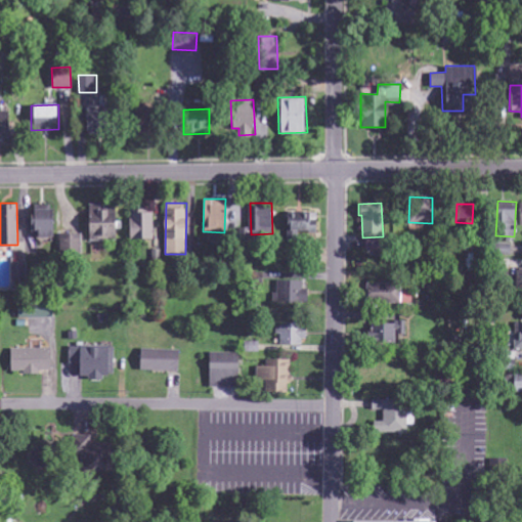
[(30,230),(34,229),(35,237),(55,236),(54,205),(29,206),(30,230)]
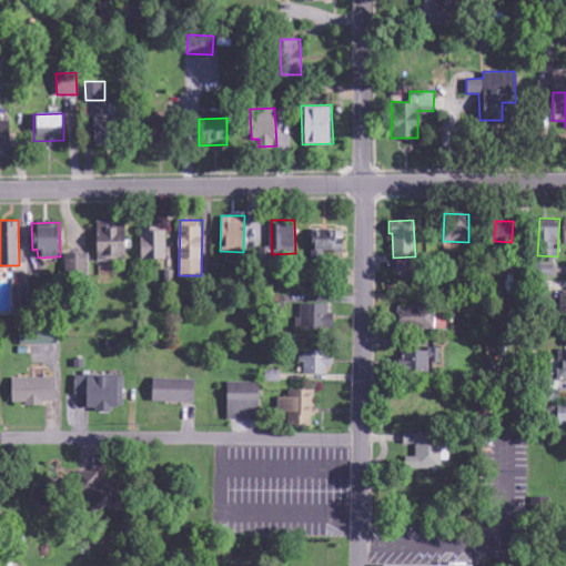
[(94,259),(127,259),(127,222),(94,222),(94,259)]
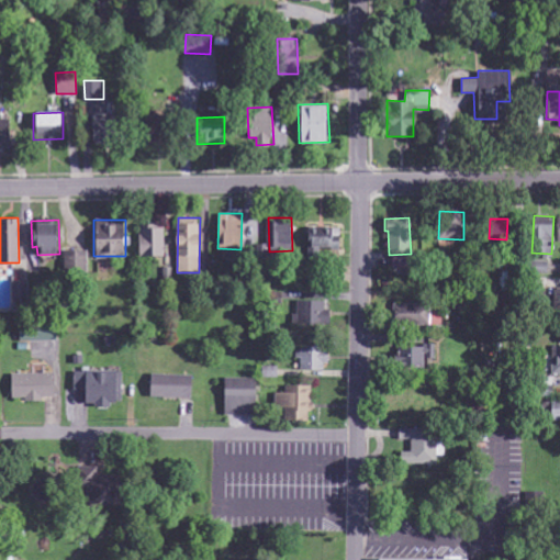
[(138,256),(166,256),(165,225),(137,225),(138,256)]
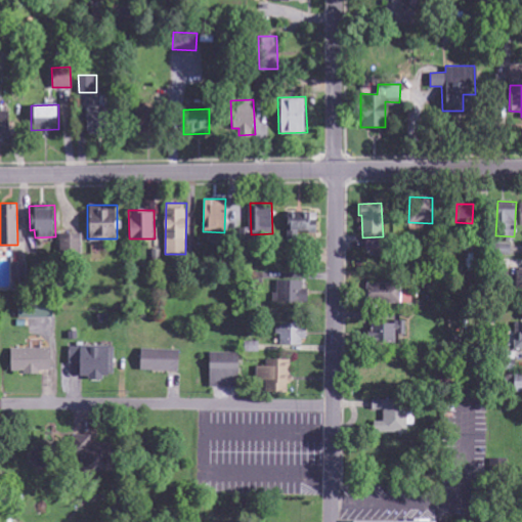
[(316,212),(286,212),(286,229),(299,229),(299,234),(316,233),(316,212)]
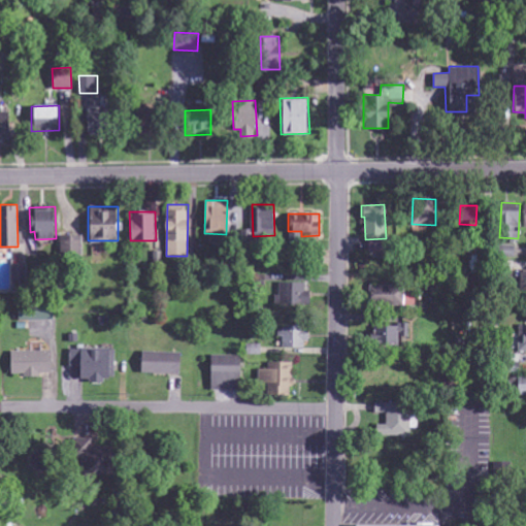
[(81,234),(60,235),(60,256),(81,256),(81,234)]
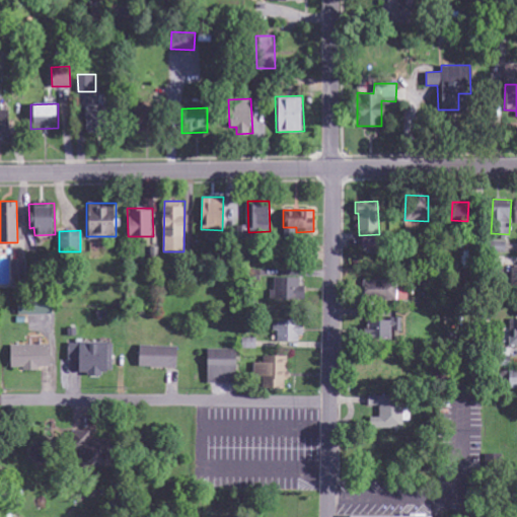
[(506,250),(506,239),(490,239),(490,251),(506,250)]
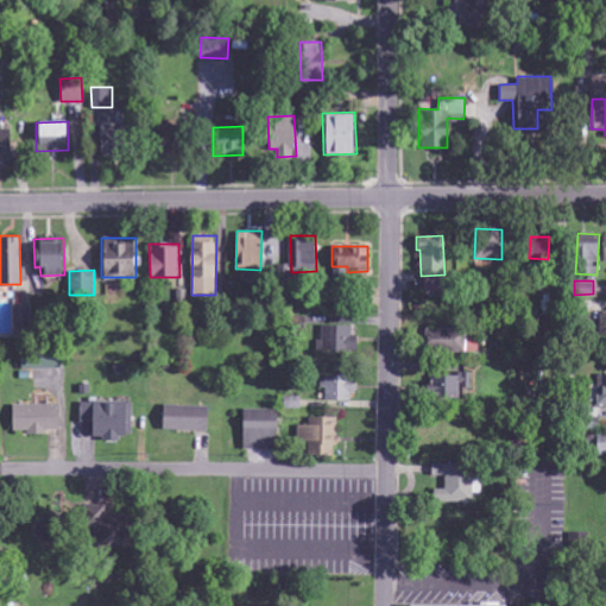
[(322,351),(353,352),(354,326),(323,324),(322,351)]
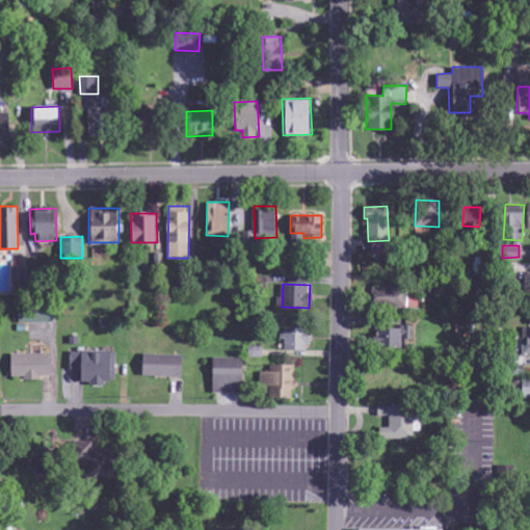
[(53,312),(20,311),(20,320),(53,321),(53,312)]
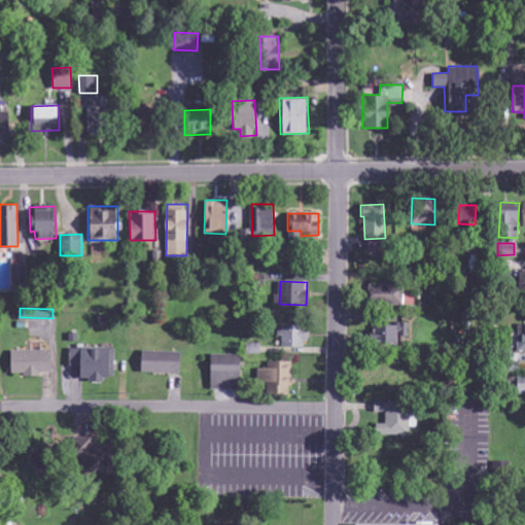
[(408,335),(408,322),(398,322),(398,325),(373,325),(373,344),(398,344),(398,335),(408,335)]
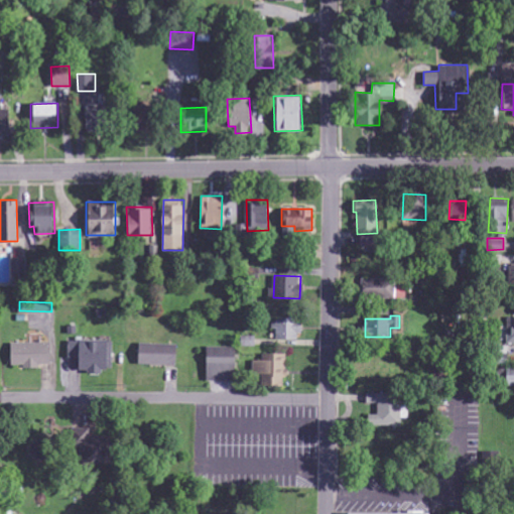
[(298,339),(299,317),(272,317),(272,329),(275,330),(275,339),(298,339)]
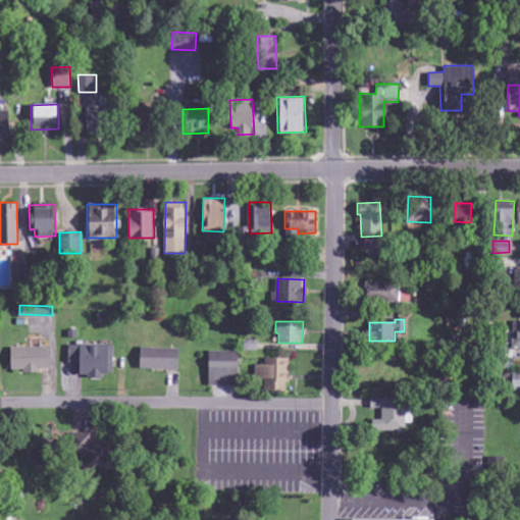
[(113,372),(113,344),(68,343),(68,361),(76,361),(76,375),(102,375),(102,372),(113,372)]
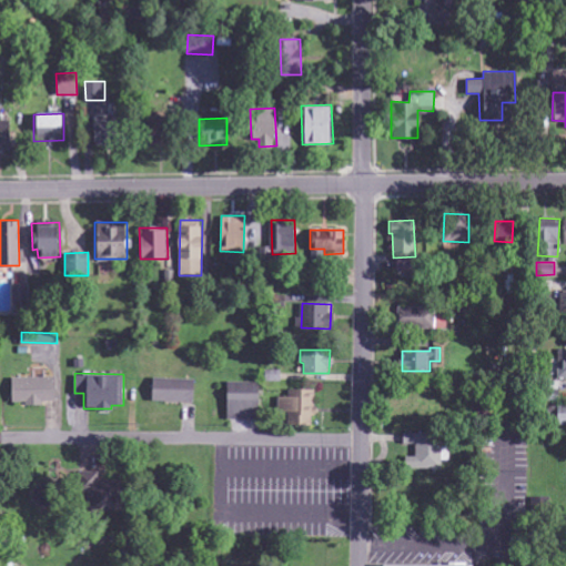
[(54,402),(53,375),(10,376),(11,401),(24,401),(24,403),(54,402)]
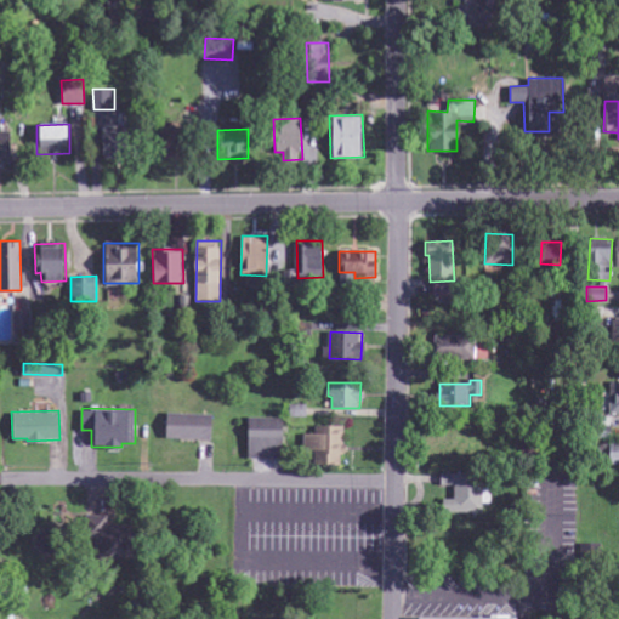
[(211,414),(166,412),(165,437),(210,439),(211,414)]
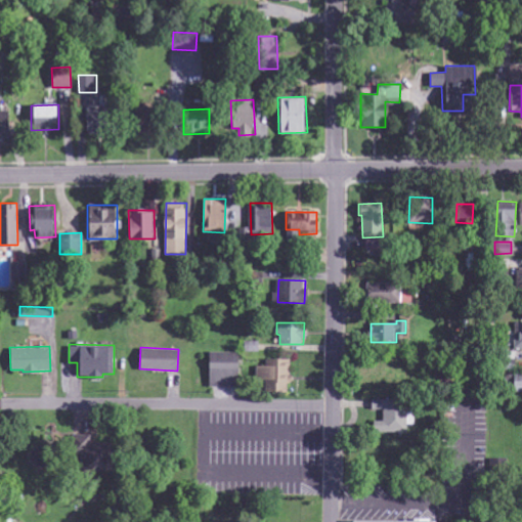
[(516,351),(503,350),(502,368),(515,368),(516,351)]
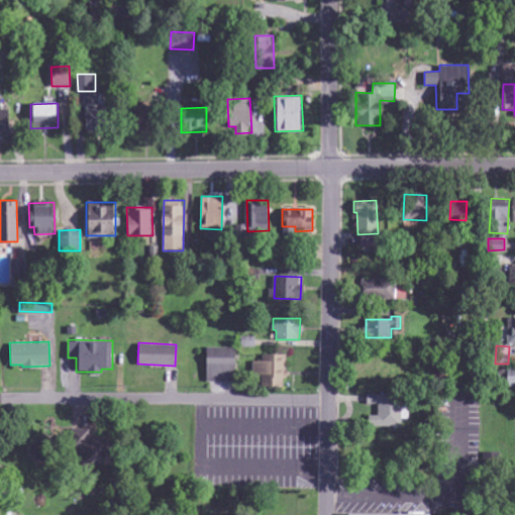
[(206,380),(235,380),(234,346),(206,346),(206,380)]
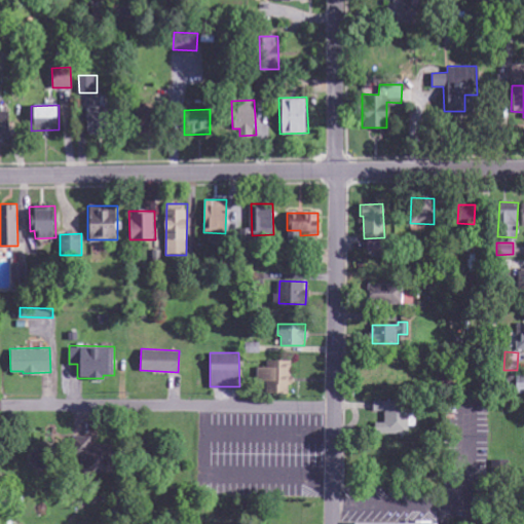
[(290,394),(291,361),(267,360),(266,367),(258,367),(257,381),(266,381),(266,393),(290,394)]
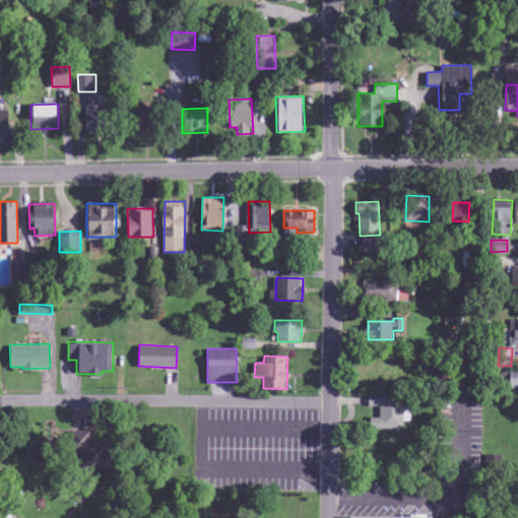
[(517,369),(502,370),(502,388),(517,387),(517,369)]
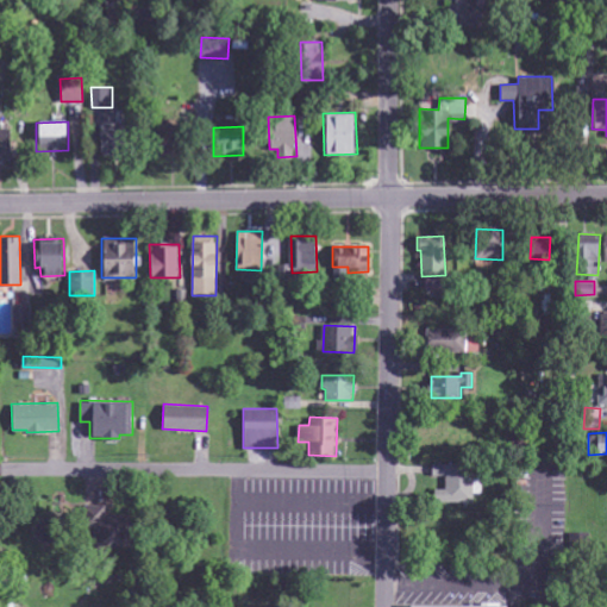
[(435,500),(481,500),(481,471),(470,471),(469,463),(432,464),(432,476),(445,475),(445,488),(435,488),(435,500)]
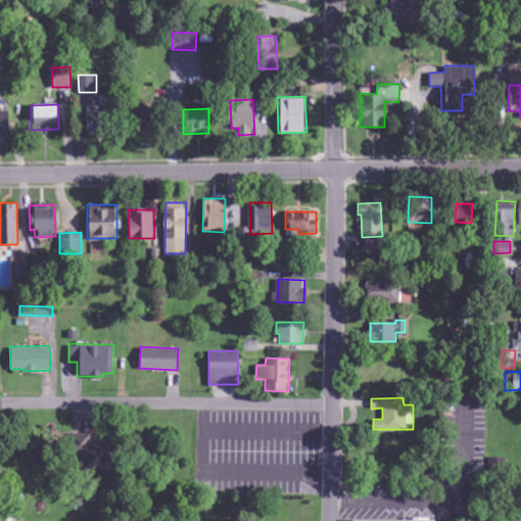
[(72,432),(73,452),(82,452),(82,470),(97,469),(96,432),(72,432)]
